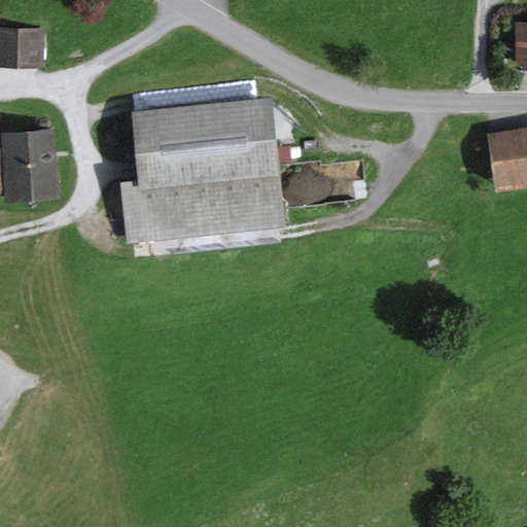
[(526,21),(515,22),(516,61),(526,69),(526,21)]
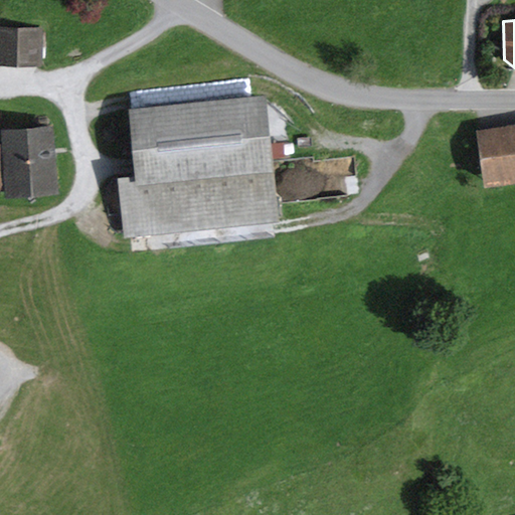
[(44,28),(0,27),(0,64),(43,65),(44,28)]
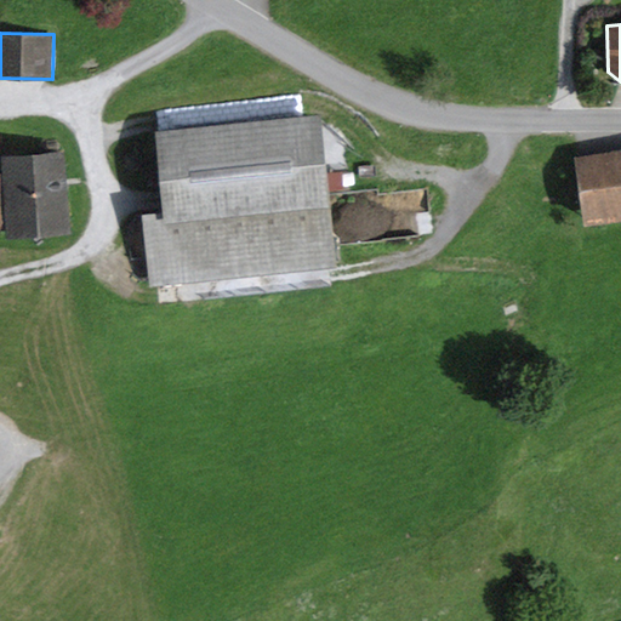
[(342,115),(175,135),(183,211),(159,214),(167,285),(358,265),(342,115)]
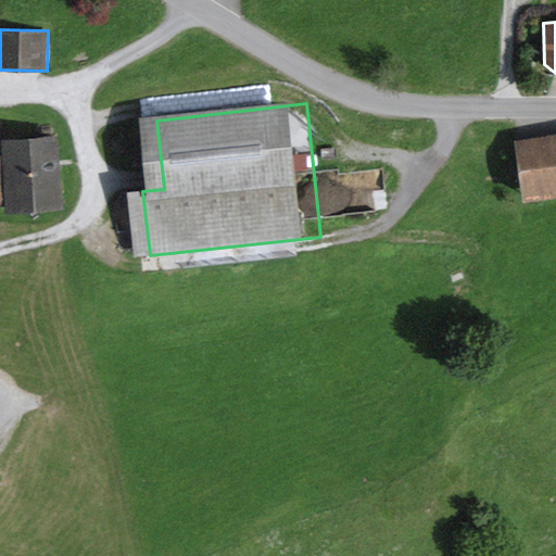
[(1,147),(0,147),(0,204),(3,204),(4,213),(64,206),(55,134),(1,140),(1,147)]
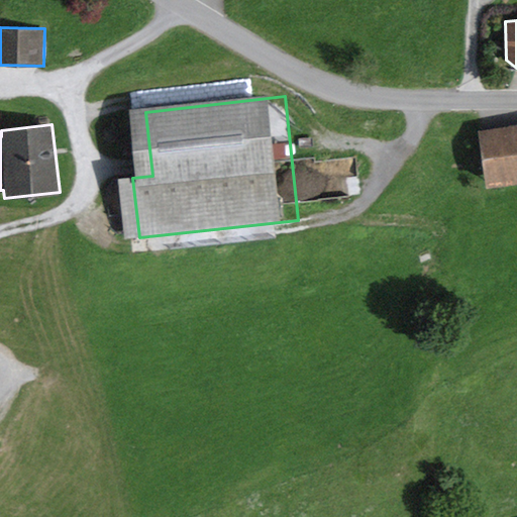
[(516,124),(480,130),(488,189),(516,184),(516,124)]
